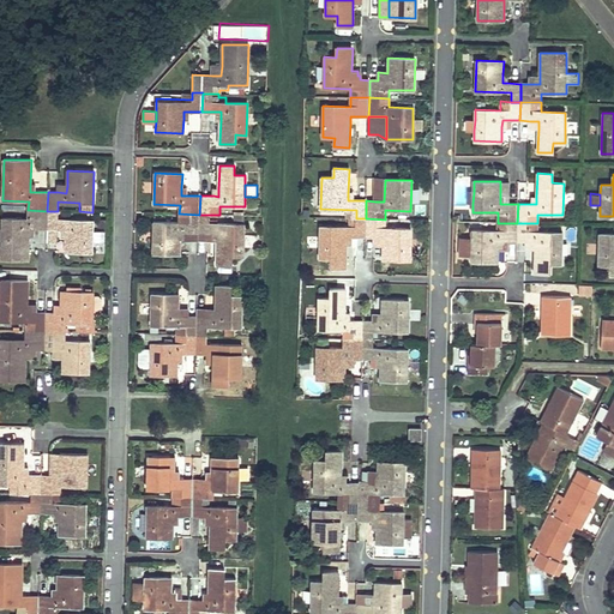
[(47,211),(28,210),(28,218),(4,217),(2,229),(2,239),(2,259),(28,260),(29,235),(29,228),(35,228),(47,229),(47,211)]
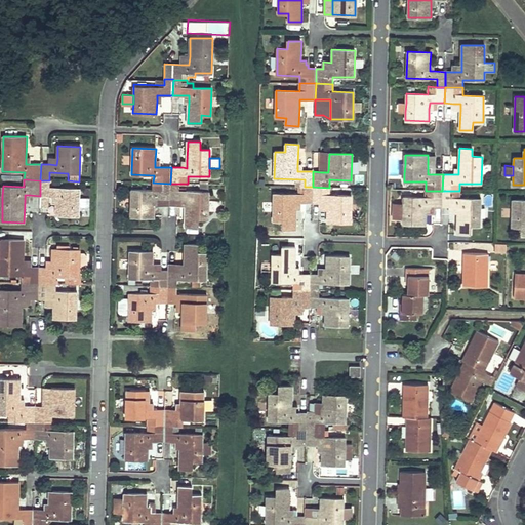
[(49,180),(40,180),(40,196),(39,207),(48,207),(48,196),(52,196),(56,196),(56,202),(55,214),(78,215),(79,207),(79,197),(79,189),(49,188),(49,180)]
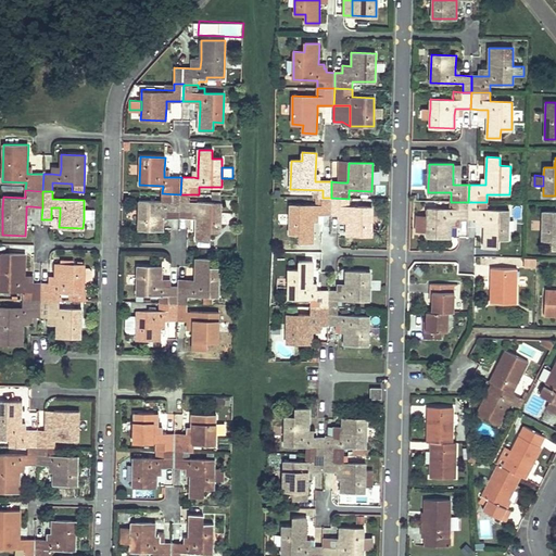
[(180,194),(162,193),(162,202),(139,201),(138,229),(163,230),(163,217),(180,217),(180,211),(180,194)]
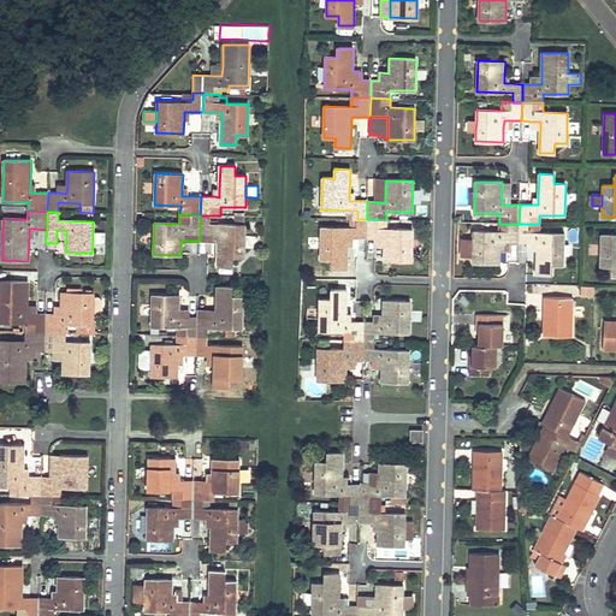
[(209,215),(200,215),(200,234),(208,235),(208,242),(218,243),(217,266),(232,267),(232,256),(244,256),(244,225),(209,225),(209,215)]
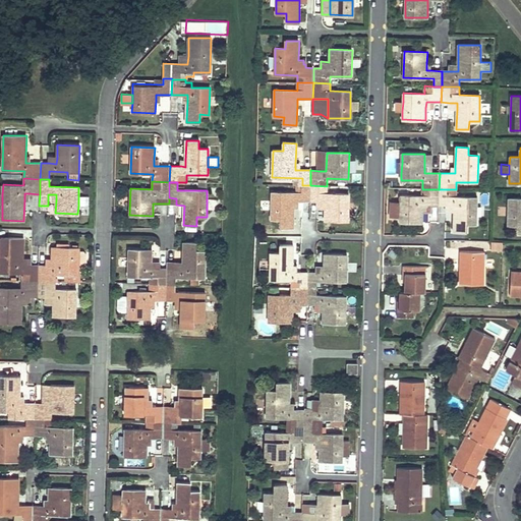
[(310,185),(302,185),(302,193),(272,192),(271,219),(281,219),(281,227),(294,227),(294,207),(294,199),(298,199),(309,200),(310,185)]
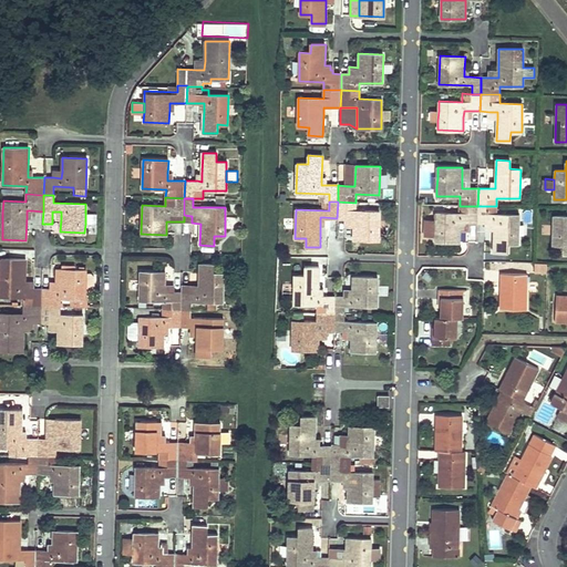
[(356,203),(338,202),(337,218),(350,218),(353,218),(353,226),(353,239),(379,239),(379,212),(356,210),(356,203)]
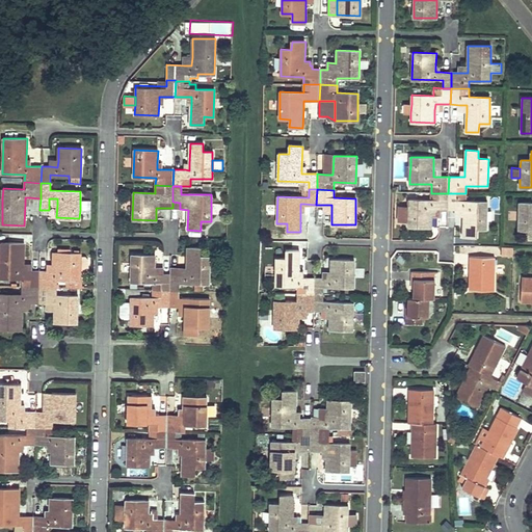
[(432,228),(432,215),(432,208),(441,209),(448,209),(448,193),(431,193),(431,200),(409,200),(408,207),(397,207),(397,223),(408,223),(408,227),(432,228)]
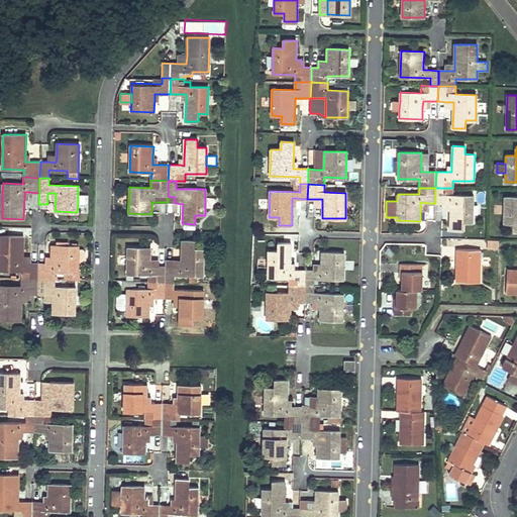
[(452,188),(435,188),(435,203),(443,203),(450,203),(450,209),(450,230),(462,230),(462,222),(473,222),(473,197),(452,195),(452,188)]
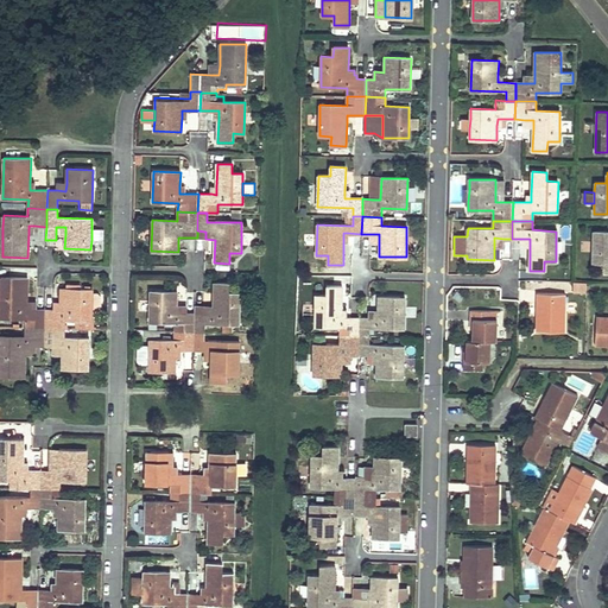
[(103,229),(92,228),(92,240),(103,240),(103,229)]
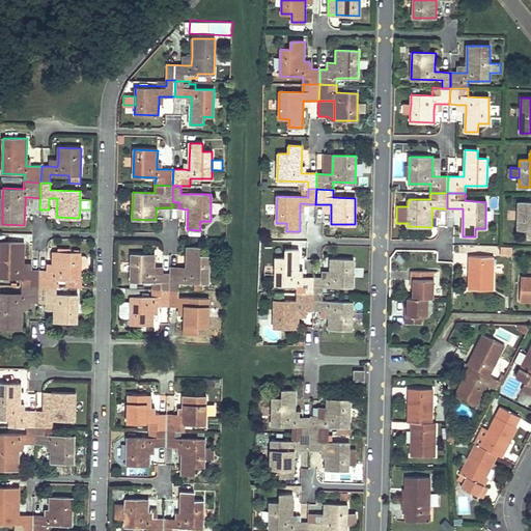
[(530,202),(518,202),(518,230),(528,230),(527,239),(530,238),(530,202)]
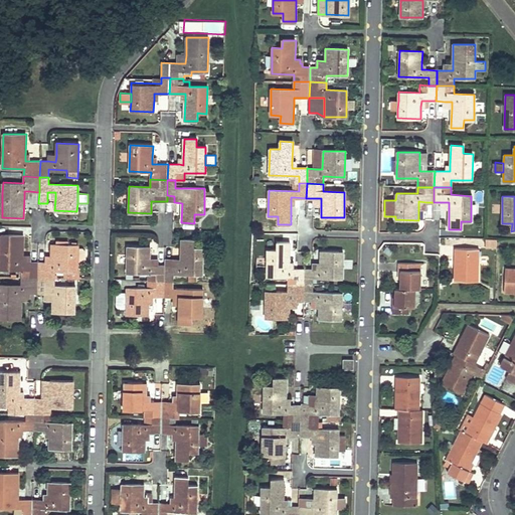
[(37,277),(38,262),(30,262),(23,262),(23,255),(23,235),(1,235),(0,261),(0,269),(21,270),(21,277),(37,277)]
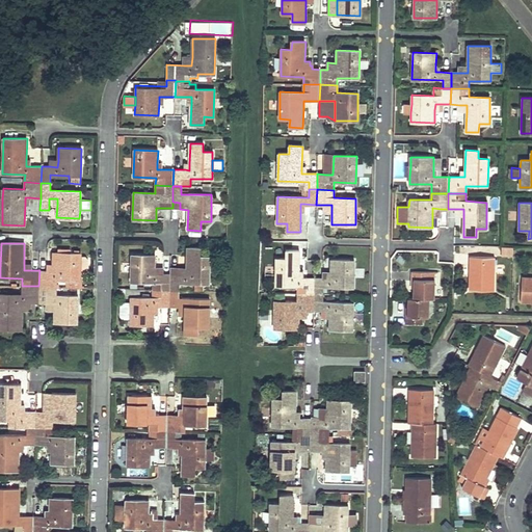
[(200,248),(187,247),(186,268),(186,275),(178,274),(170,274),(170,290),(179,290),(179,283),(209,284),(210,257),(200,257),(200,248)]
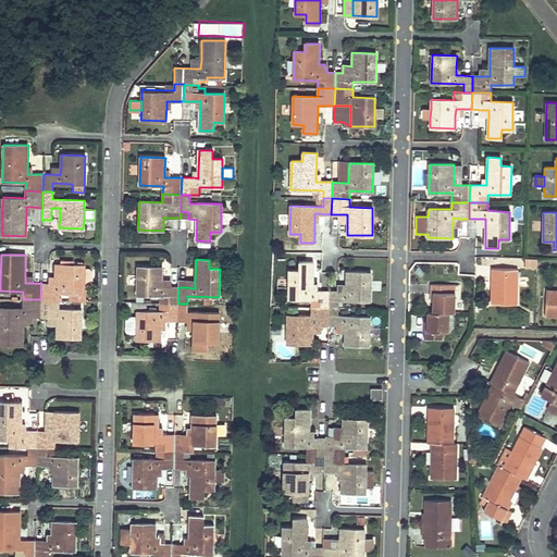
[(40,299),(59,300),(59,293),(71,293),(70,300),(82,300),(85,300),(85,283),(85,268),(85,263),(83,263),(83,261),(77,261),(77,263),(74,263),(74,260),(61,260),(60,263),(56,263),(54,276),(54,284),(48,283),(41,283),(40,299)]
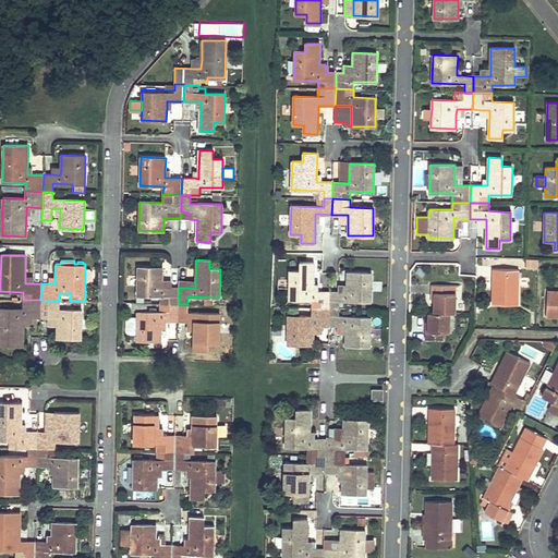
[(315,263),(300,262),(300,271),(290,270),(289,281),(289,291),(288,300),(312,300),(312,307),(315,307),(329,308),(330,292),(314,292),(315,263)]
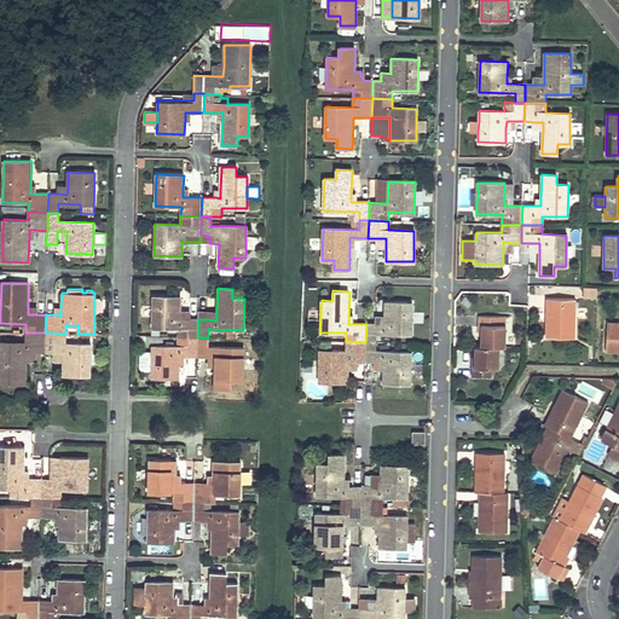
[(180,298),(152,296),(152,328),(178,329),(178,336),(198,337),(198,319),(185,319),(180,319),(180,312),(180,298)]
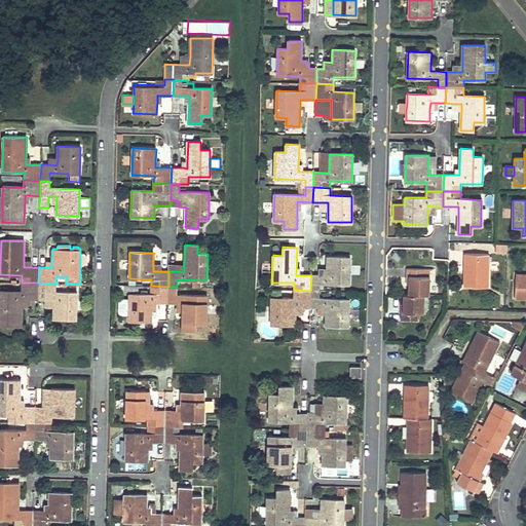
[(488,254),(465,254),(465,262),(467,262),(467,274),(465,274),(465,287),(488,288),(488,254)]
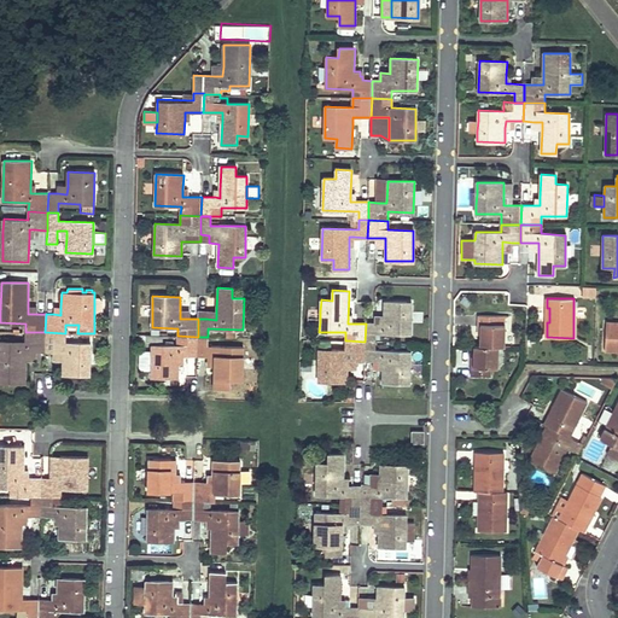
[(412,302),(385,302),(384,318),(384,325),(375,325),(366,324),(365,342),(374,342),(374,333),(410,334),(412,302)]
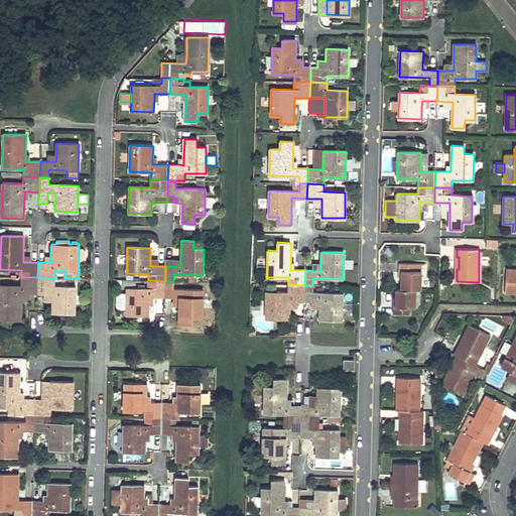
[(267,269),(267,260),(257,260),(257,268),(267,269)]
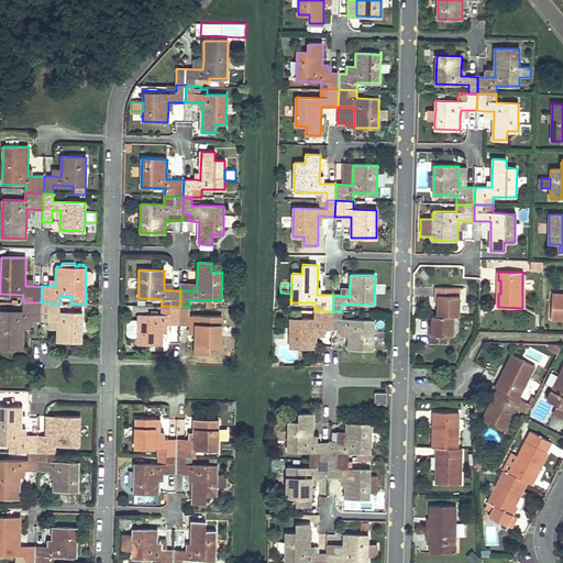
[(460,288),(435,288),(435,297),(438,298),(438,316),(454,316),(460,316),(460,288)]
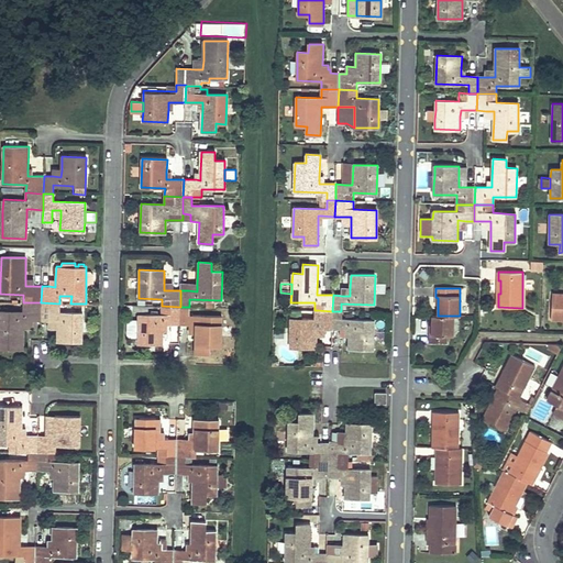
[(562,293),(552,293),(551,318),(562,318),(562,293)]
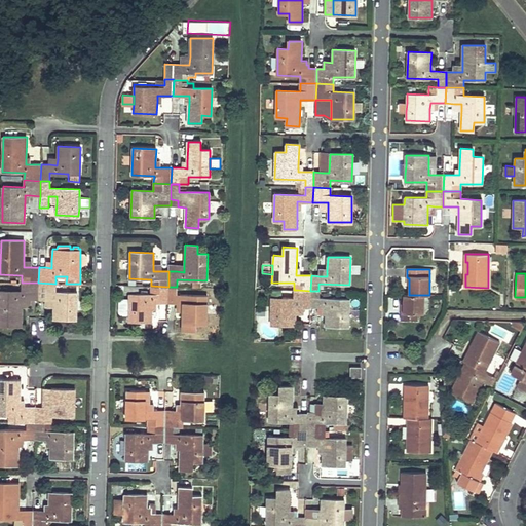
[(38,283),(22,283),(22,291),(0,290),(0,325),(22,326),(23,305),(23,299),(31,299),(38,299),(38,283)]
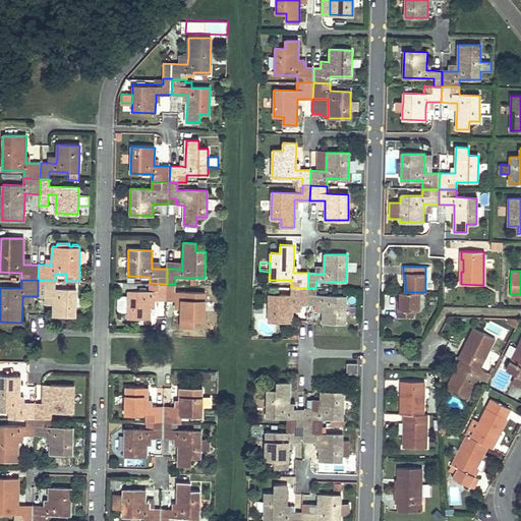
[(55,281),(38,280),(38,296),(46,296),(53,296),(53,303),(53,315),(75,316),(76,290),(55,289),(55,281)]
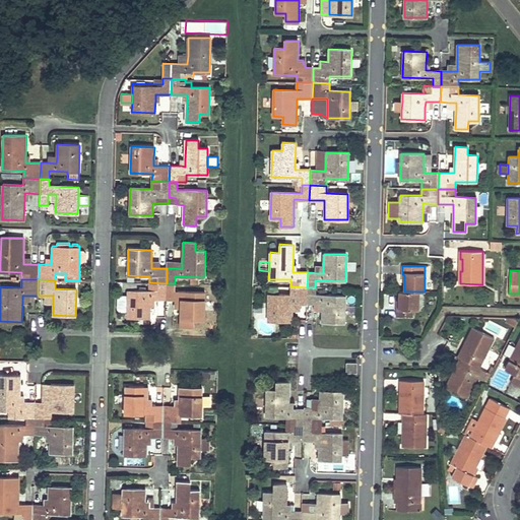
[(167,283),(149,282),(149,290),(128,289),(127,317),(149,317),(150,305),(150,299),(154,299),(166,300),(167,283)]
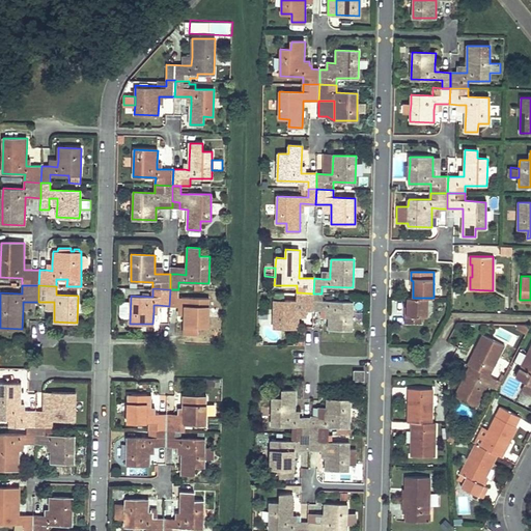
[(178,289),(170,289),(169,306),(182,306),(185,306),(185,312),(185,333),(198,333),(198,326),(207,326),(208,298),(178,298),(178,289)]
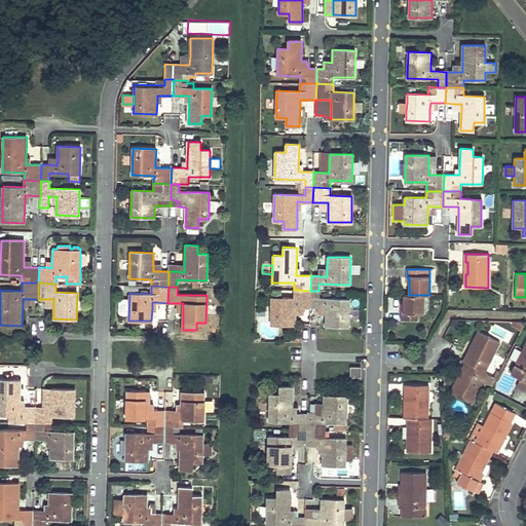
[(310,291),(297,290),(297,298),(271,298),(271,325),(295,325),(295,312),(295,305),(299,306),(310,306),(310,291)]
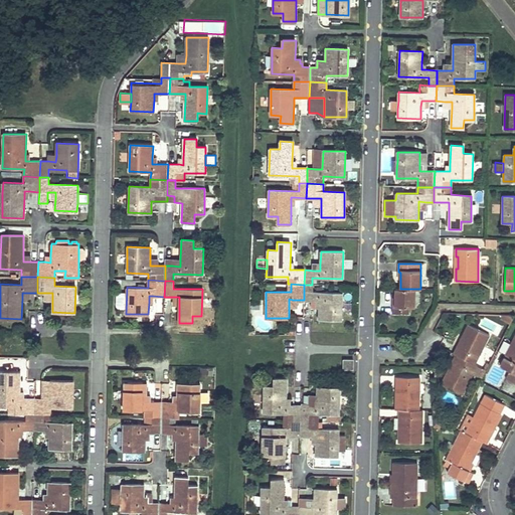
[(312,285),(304,285),(304,300),(316,300),(319,300),(319,307),(319,319),(342,320),(342,294),(312,293),(312,285)]
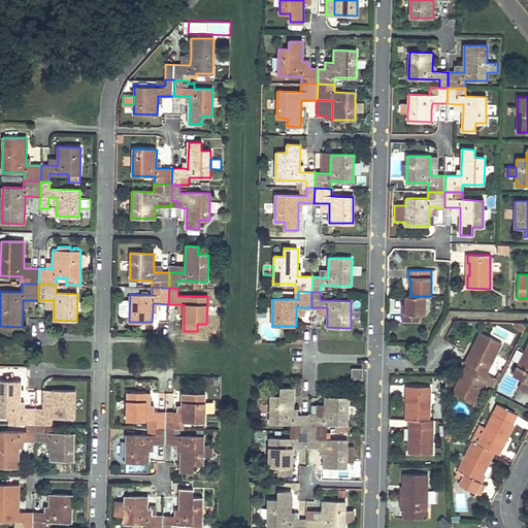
[(410,296),(405,295),(405,311),(403,311),(403,322),(420,322),(420,315),(426,314),(426,296),(410,296)]
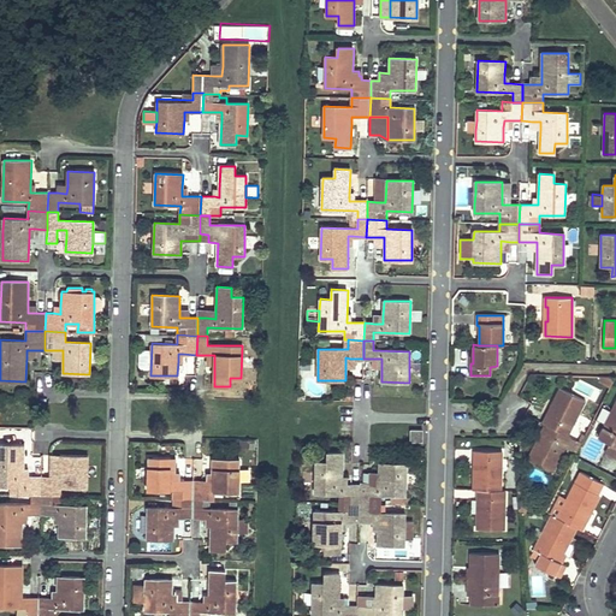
[(585,401),(560,388),(552,402),(555,403),(549,415),(546,414),(542,422),(545,424),(567,436),(585,401)]
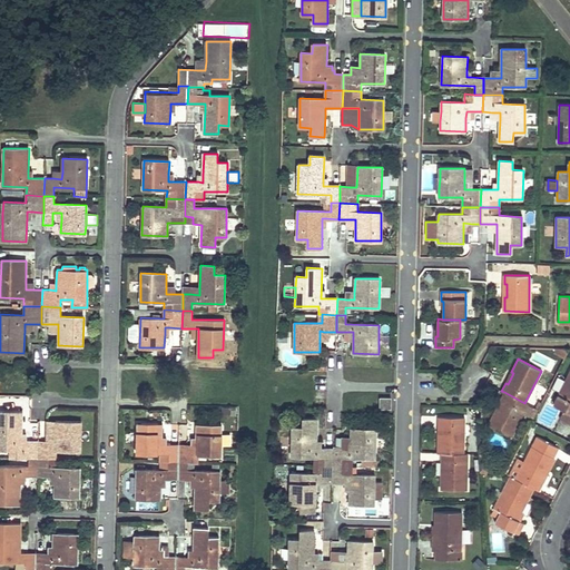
[(569,373),(554,404),(564,410),(569,412),(569,373)]
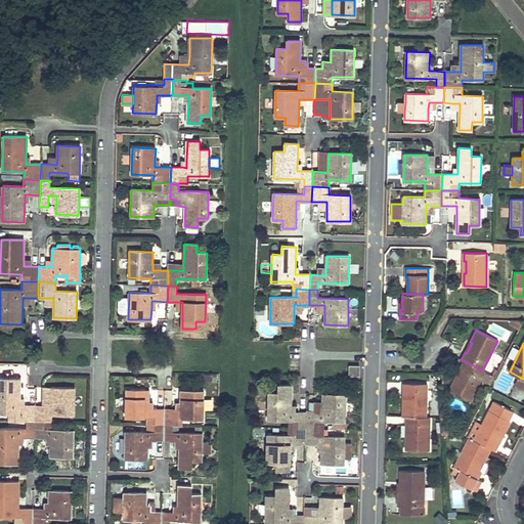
[(482,370),(464,360),(460,367),(462,368),(456,380),(454,379),(449,390),(470,401),(481,381),(490,385),(495,377),(485,372),(482,370)]
